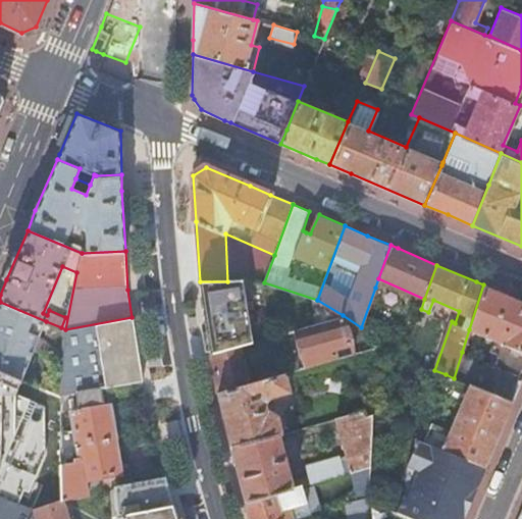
[(241,345),(254,341),(247,303),(243,280),(227,281),(200,281),(206,317),(212,352),(241,345)]
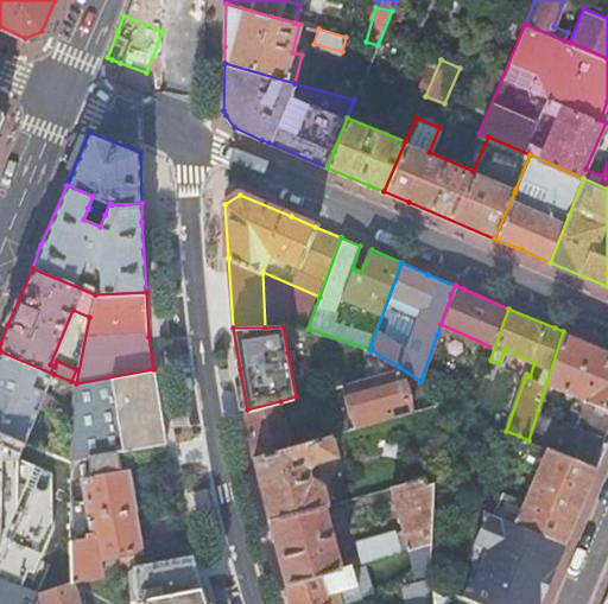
[(303,328),(283,326),(287,353),(308,350),(303,328)]
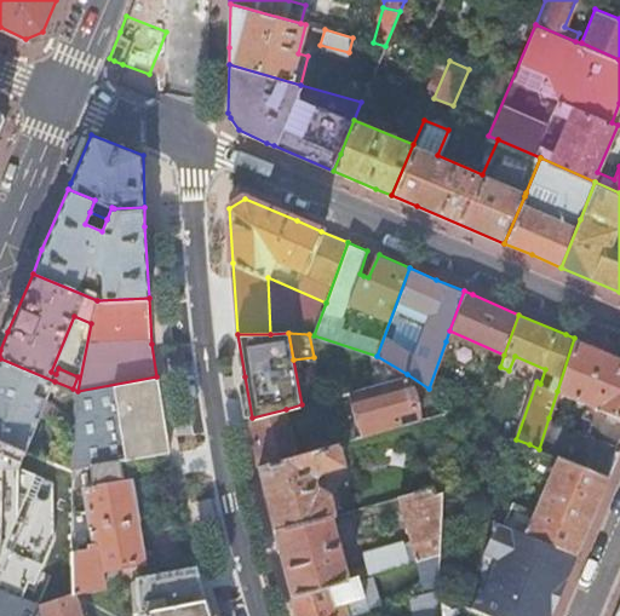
[(619,357),(609,352),(574,338),(557,391),(584,402),(590,401),(591,398),(593,392),(601,395),(597,403),(596,402),(584,432),(549,418),(539,449),(609,477),(619,450),(619,357)]
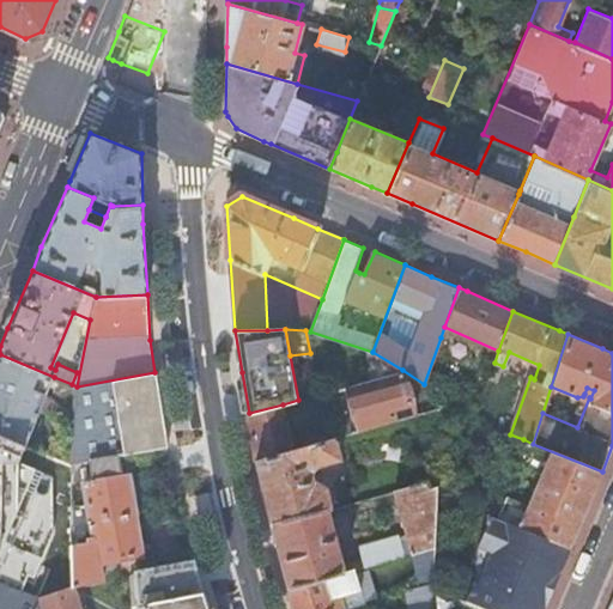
[(0,432),(26,444),(54,377),(0,354),(0,432)]
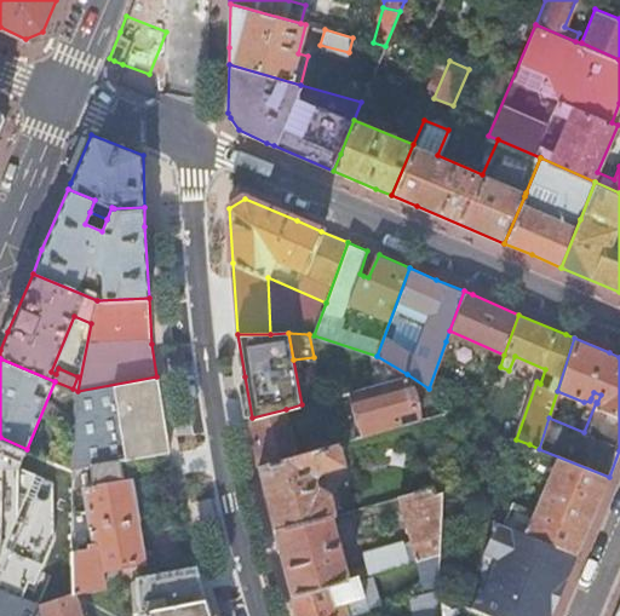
[(417,412),(406,375),(343,392),(356,437),(447,412),(447,408),(438,399),(422,404),(423,410),(417,412)]
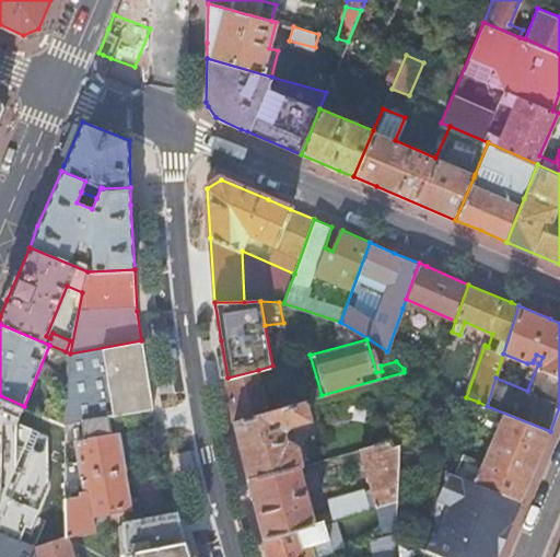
[(82,420),(109,415),(153,407),(146,363),(141,340),(70,354),(68,422),(82,420)]
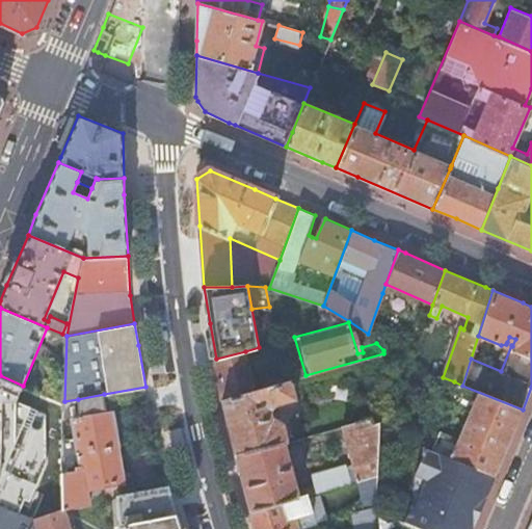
[(254,381),(245,351),(216,359),(217,369),(221,392),(222,400),(262,389),(262,388),(286,381),(283,372),(254,381)]
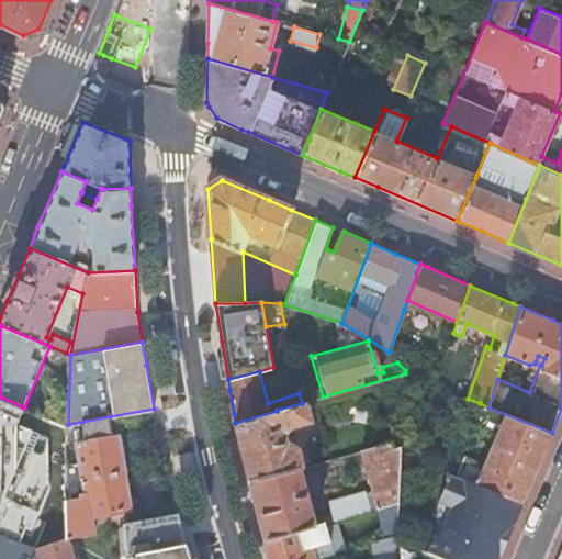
[(24,407),(0,397),(0,533),(20,541),(26,526),(32,528),(51,487),(51,435),(19,422),(24,407)]
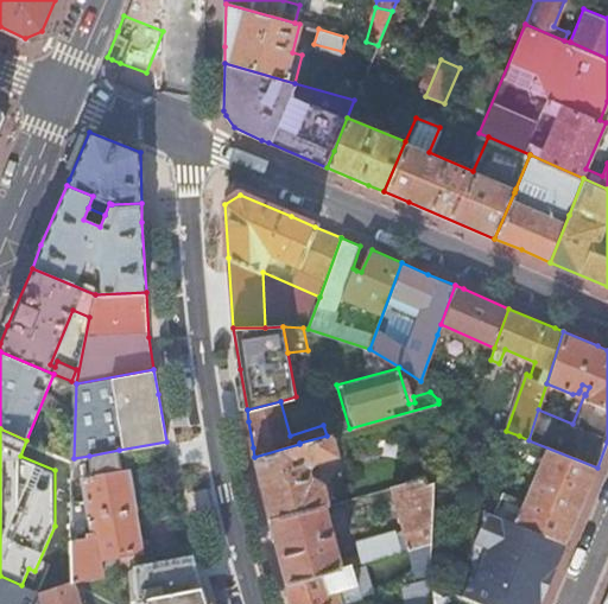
[(331,433),(327,436),(299,443),(299,444),(254,457),(263,488),(270,521),(325,506),(329,504),(324,485),(310,478),(308,469),(315,463),(316,462),(317,465),(318,466),(321,466),(340,462),(339,455),(331,433)]
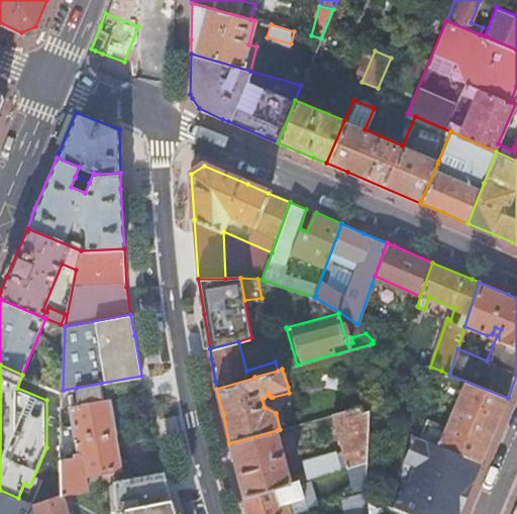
[(429,423),(423,437),(482,460),(488,445),(508,398),(449,375),(441,371),(439,378),(450,383),(461,387),(444,429),(429,423)]
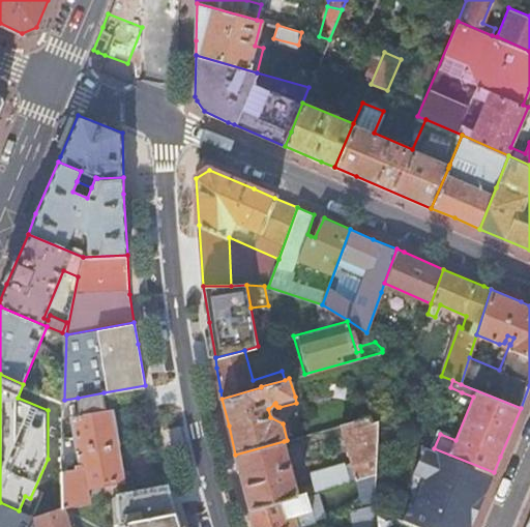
[(81,451),(119,445),(113,410),(107,411),(106,403),(104,392),(78,398),(82,415),(74,417),(77,434),(64,436),(63,455),(81,451)]
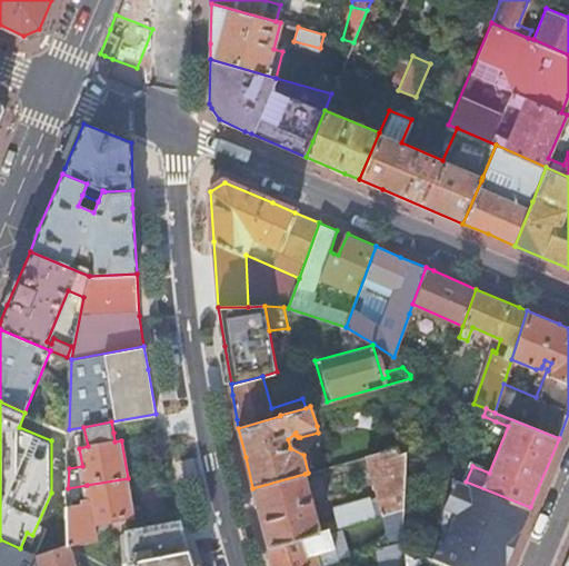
[(69,429),(69,432),(69,449),(79,448),(88,446),(83,427),(69,429)]
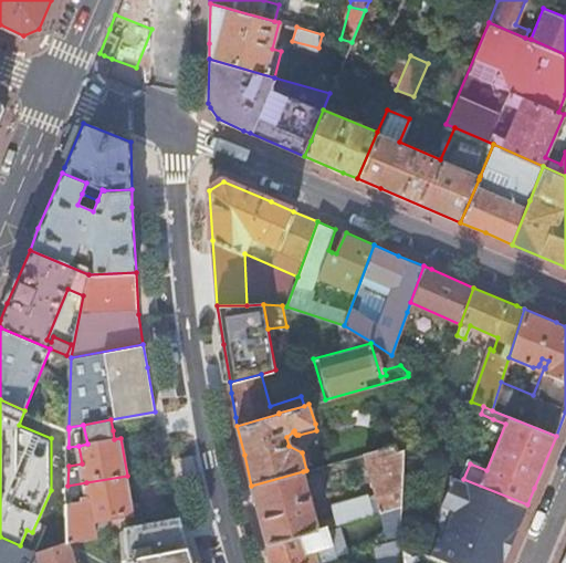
[(404,455),(405,441),(365,454),(381,512),(400,507),(404,455)]
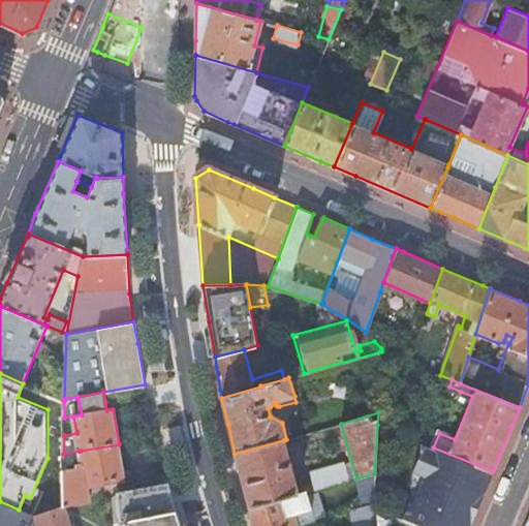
[(283,440),(235,454),(239,466),(250,508),(307,493),(316,490),(350,481),(345,461),(343,462),(310,470),(313,483),(299,487),(297,489),(291,472),(298,470),(292,454),(287,456),(283,440)]
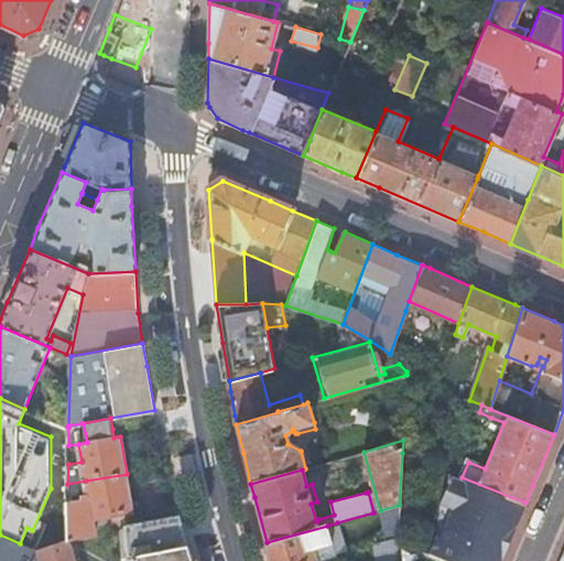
[(67,500),(68,538),(96,533),(93,517),(100,515),(132,509),(127,474),(86,481),(87,487),(88,494),(80,495),(82,498),(67,500)]
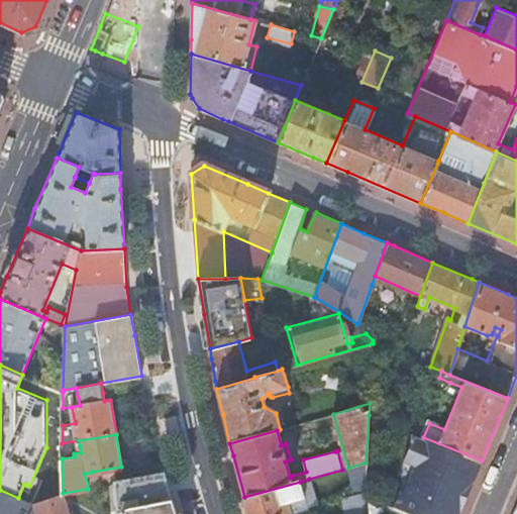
[(423,437),(414,434),(404,459),(416,465),(405,492),(401,490),(394,508),(409,513),(458,513),(459,513),(482,460),(423,437)]
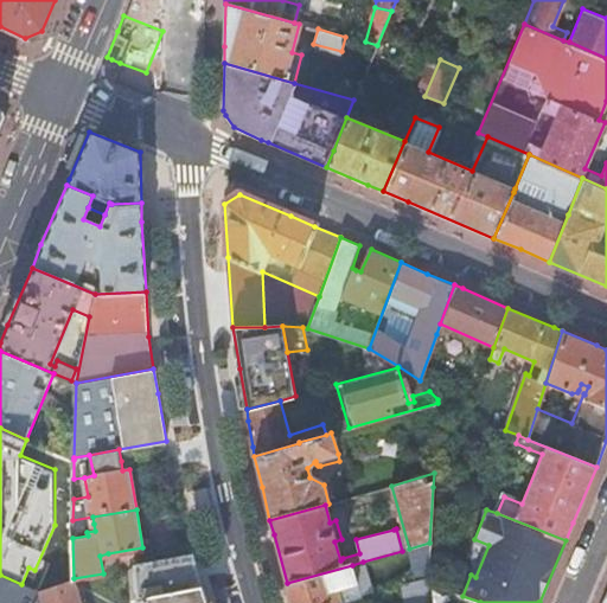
[(85,525),(94,524),(93,517),(72,520),(72,531),(84,530),(87,526),(85,525)]
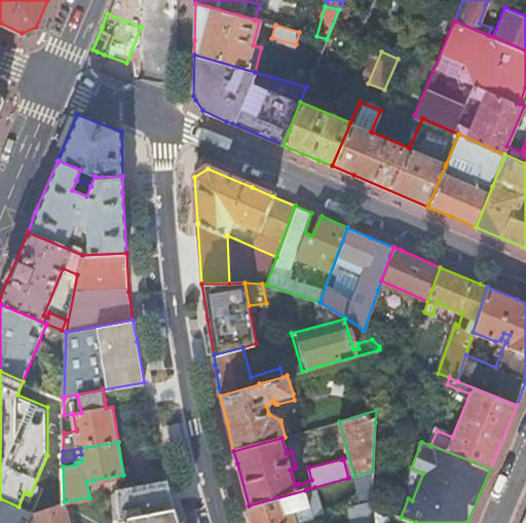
[(113,491),(113,494),(115,520),(126,518),(175,510),(173,501),(167,480),(117,489),(113,491)]
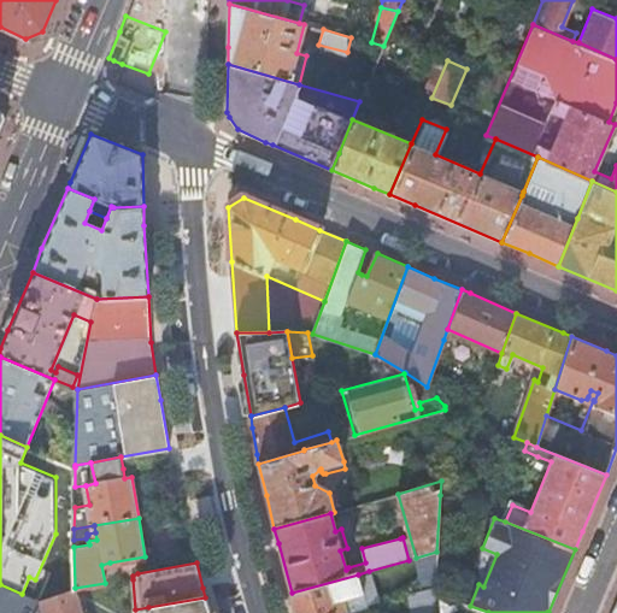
[(369,571),(358,575),(368,607),(378,603),(369,571)]
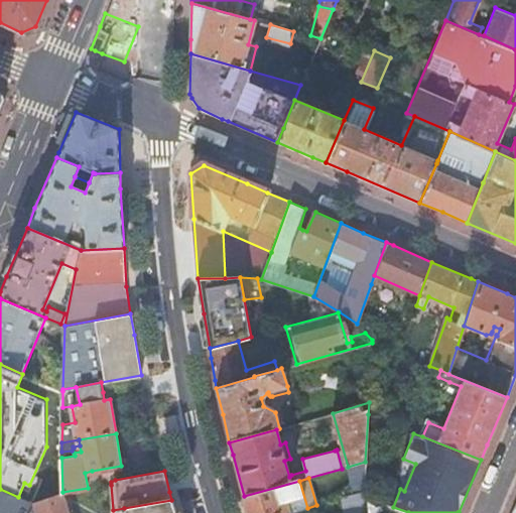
[(299,481),(244,496),(248,511),(248,512),(290,512),(307,508),(299,481)]
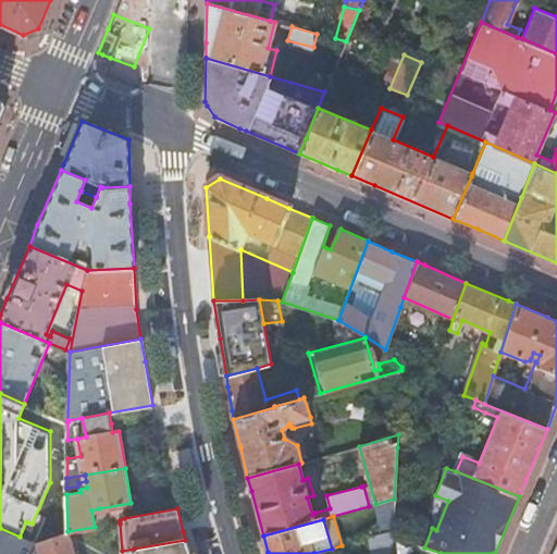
[(0,553),(29,553),(35,543),(20,537),(0,528),(0,553)]
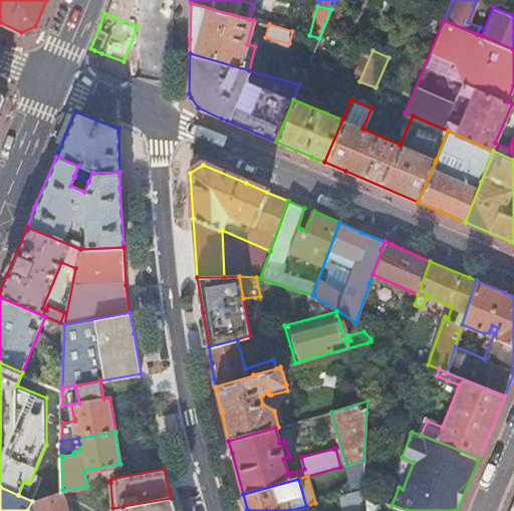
[(360,510),(362,493),(362,489),(340,496),(343,510),(360,510)]
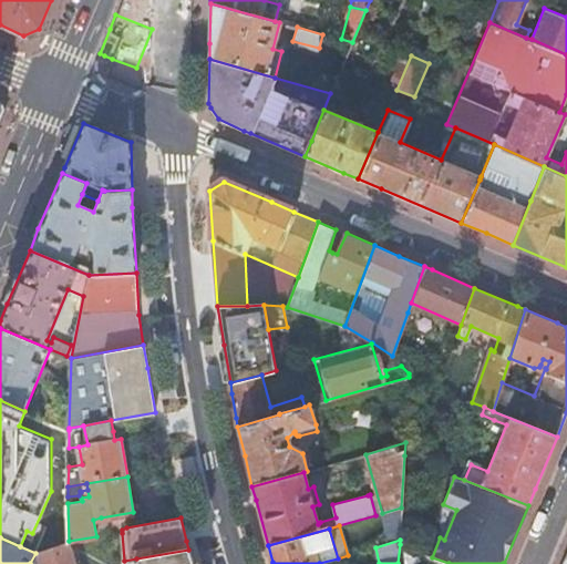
[(75,563),(69,541),(54,547),(35,553),(30,563),(75,563)]
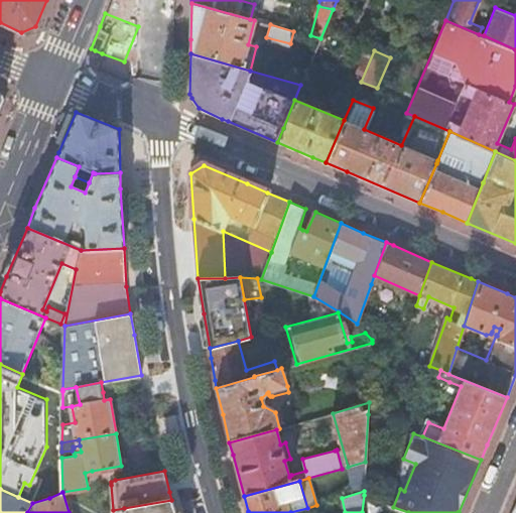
[(174,512),(172,505),(171,500),(124,508),(125,512),(174,512)]
